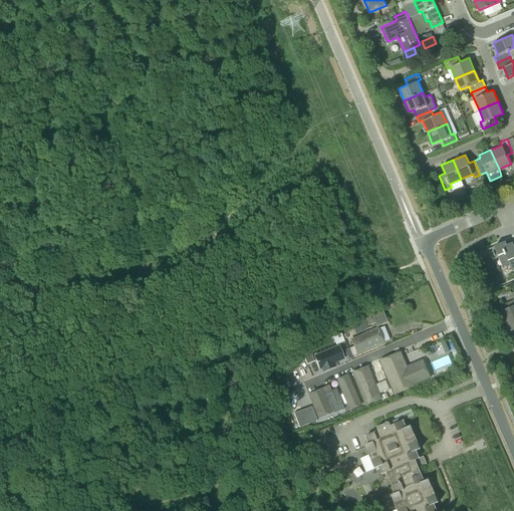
[(513,266),(513,244),(512,241),(506,243),(505,240),(494,245),(502,265),(509,262),(511,267),(513,266)]
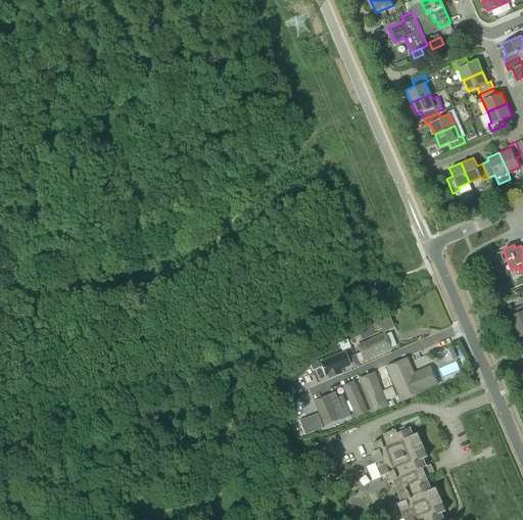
[(522,298),(521,299),(522,303),(522,309),(511,315),(520,334),(522,332),(522,298)]
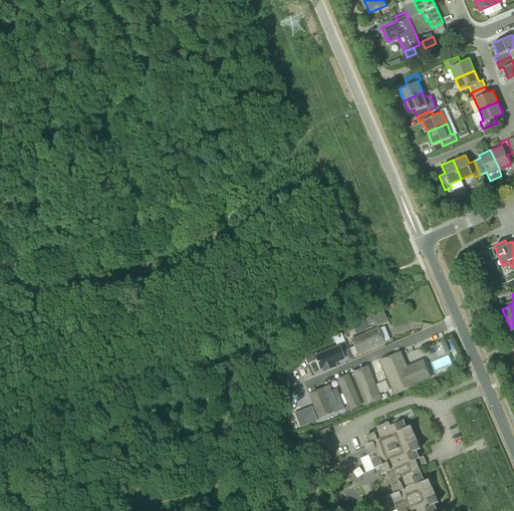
[(379,322),(391,317),(386,306),(375,310),(379,322)]
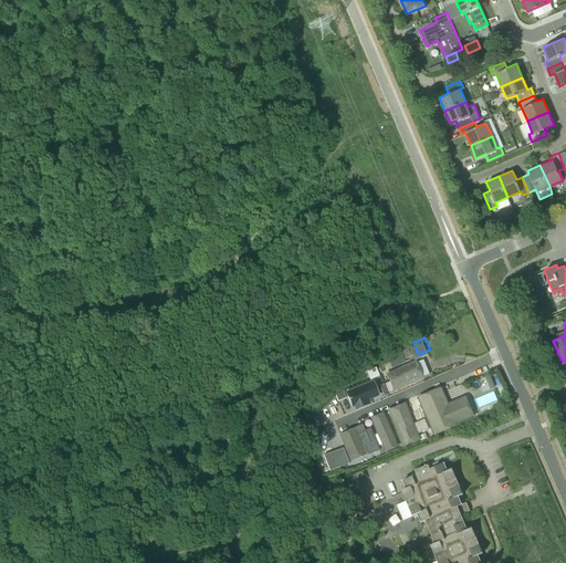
[(399,351),(400,353),(404,352),(405,356),(412,353),(410,346),(399,351)]
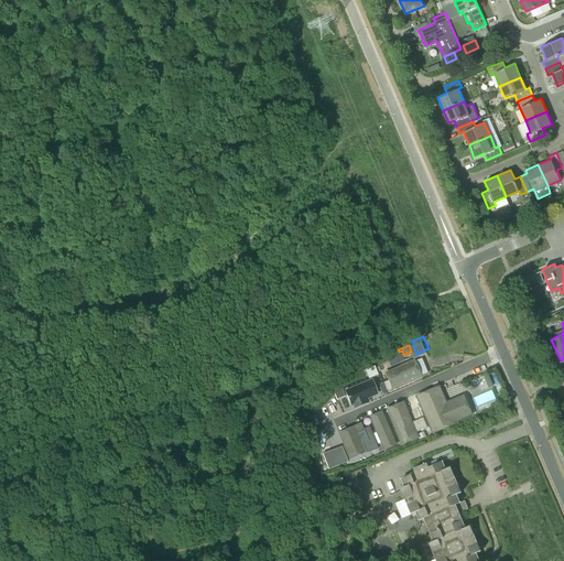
[(404,357),(403,355),(402,351),(399,352),(388,356),(391,364),(404,357)]
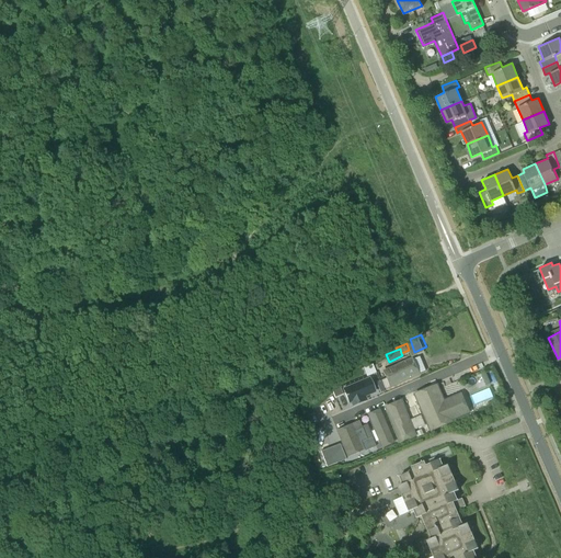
[(421,371),(414,355),(385,367),(391,383),(421,371)]
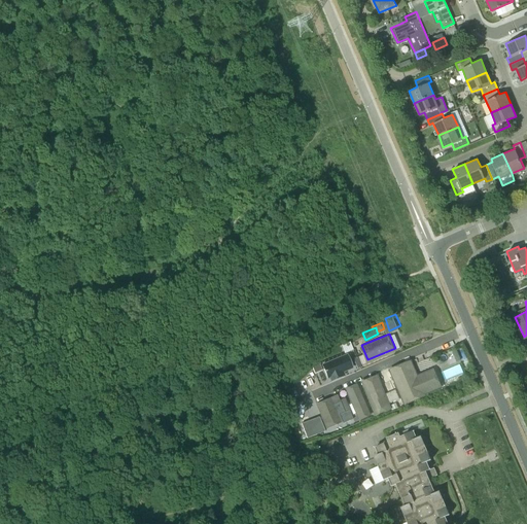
[(456,347),(452,348),(457,359),(461,358),(456,347)]
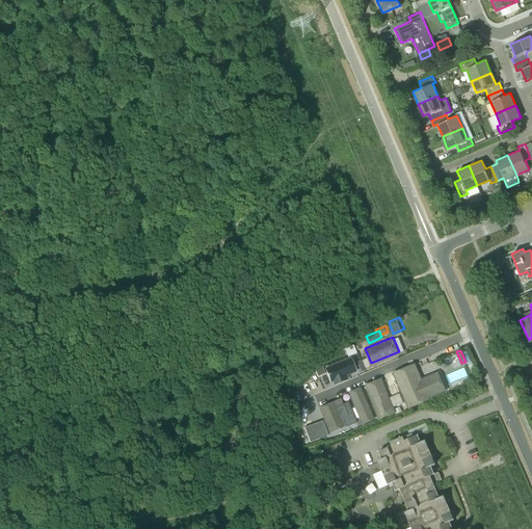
[(353,356),(325,368),(331,382),(360,371),(353,356)]
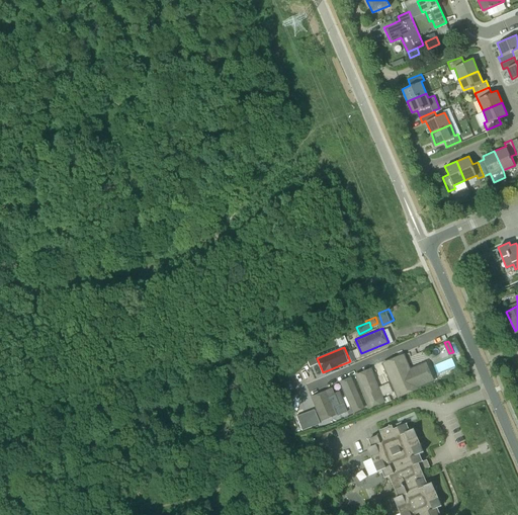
[(404,353),(382,362),(397,397),(435,380),(427,362),(411,368),(404,353)]
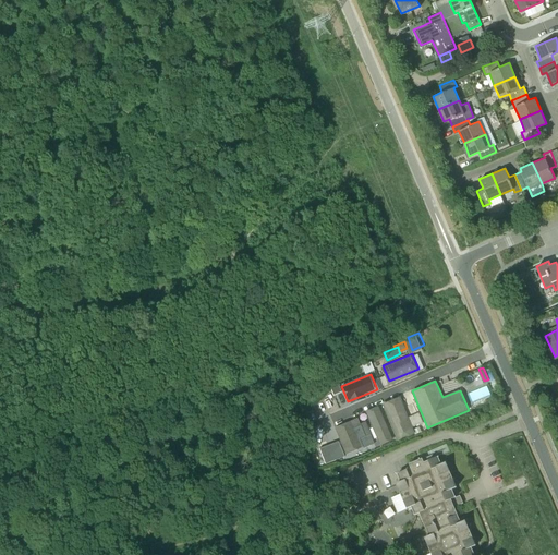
[(414,432),(399,395),(384,402),(399,438),(414,432)]
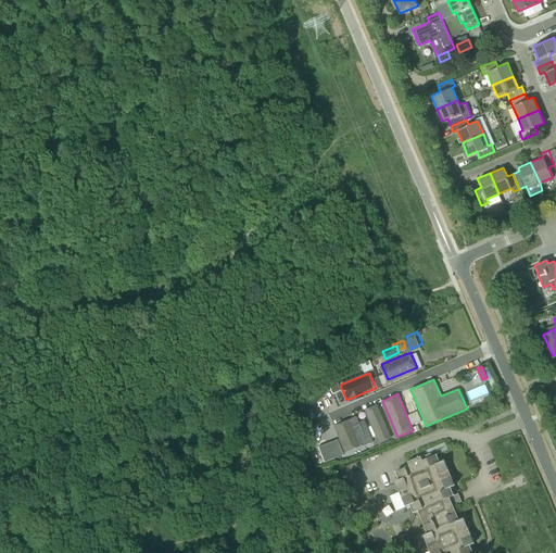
[(391,437),(377,404),(367,409),(380,441),(391,437)]
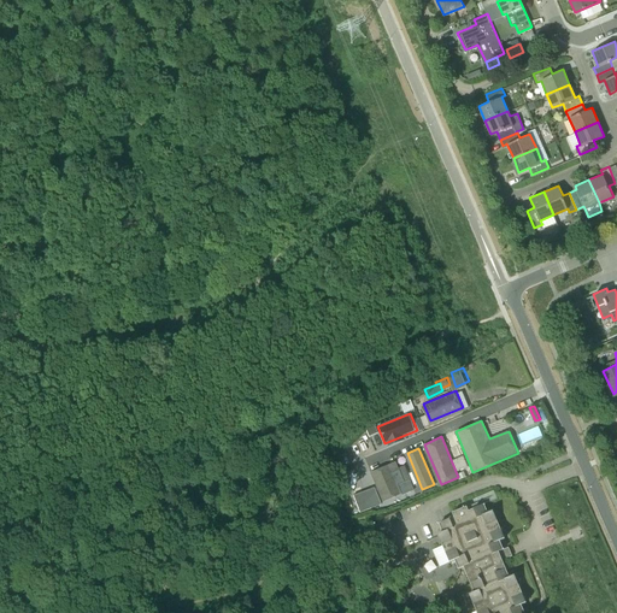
[(464,453),(458,455),(462,466),(469,464),(464,453)]
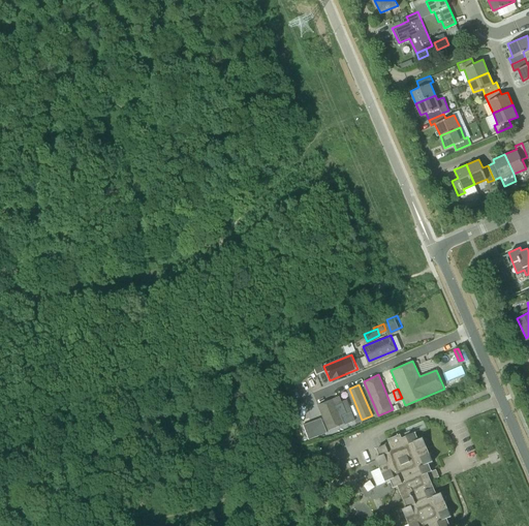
[(391,403),(396,400),(393,391),(386,393),(391,403)]
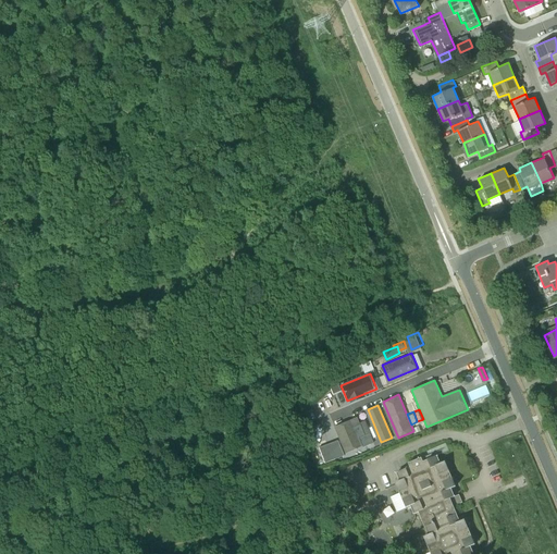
[(358,421),(360,425),(363,433),(369,431),(370,430),(364,418),(358,421)]
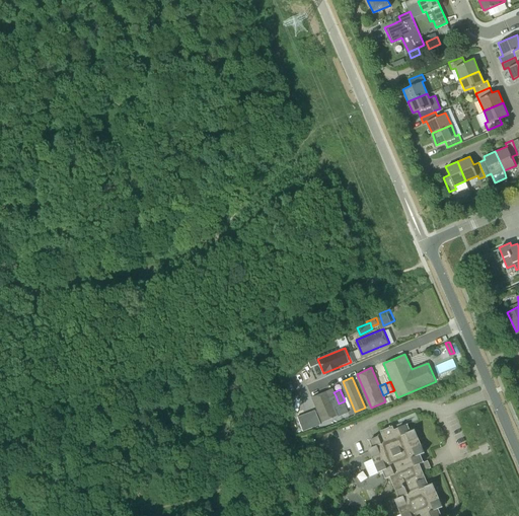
[(334,414),(324,391),(311,396),(320,419),(334,414)]
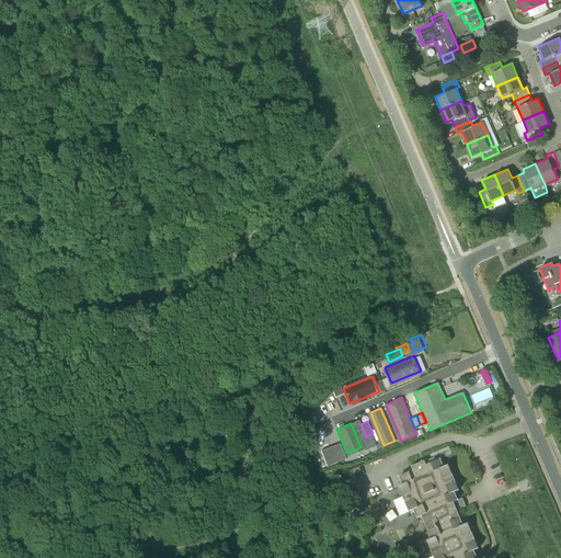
[(370,445),(376,443),(371,434),(366,436),(370,445)]
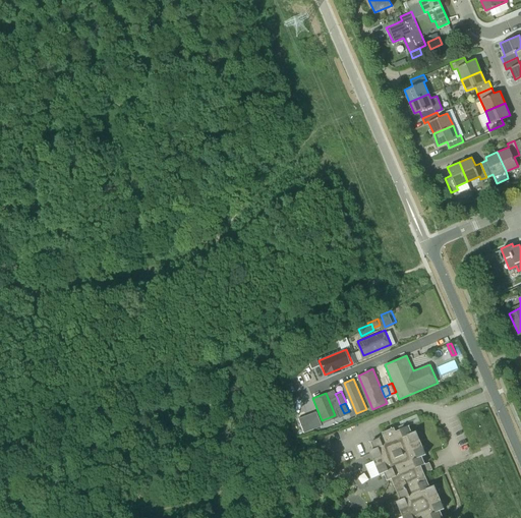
[(340,405),(335,407),(339,415),(344,413),(340,405)]
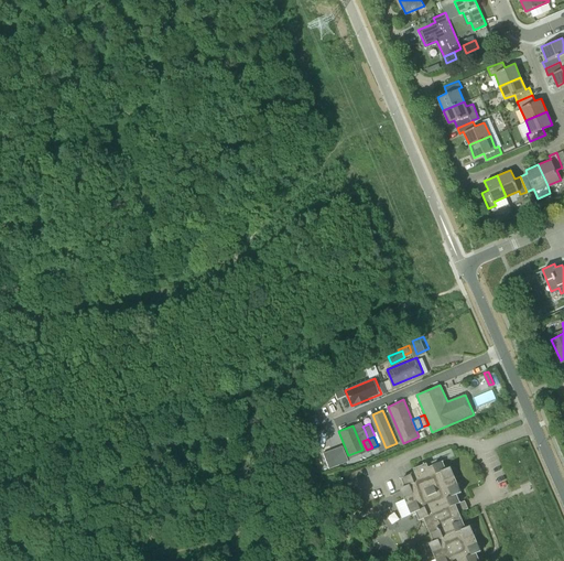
[(324,451),(328,465),(338,462),(333,448),(324,451)]
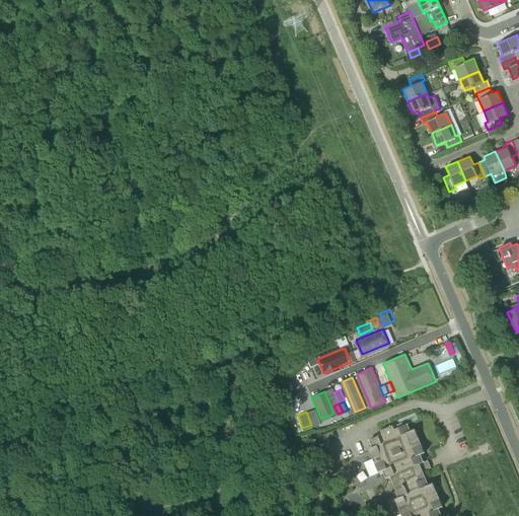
[(411,430),(408,423),(394,428),(392,424),(380,429),(382,433),(369,439),(372,446),(368,448),(378,470),(382,468),(385,476),(390,474),(399,497),(395,498),(402,515),(437,515),(441,514),(438,507),(442,505),(433,483),(429,484),(423,469),(427,467),(420,453),(425,450),(415,428),(411,430)]
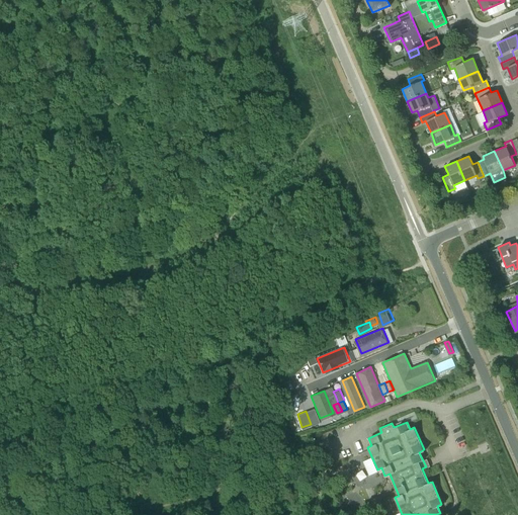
[(362,465),(363,457),(355,457),(354,464),(362,465)]
